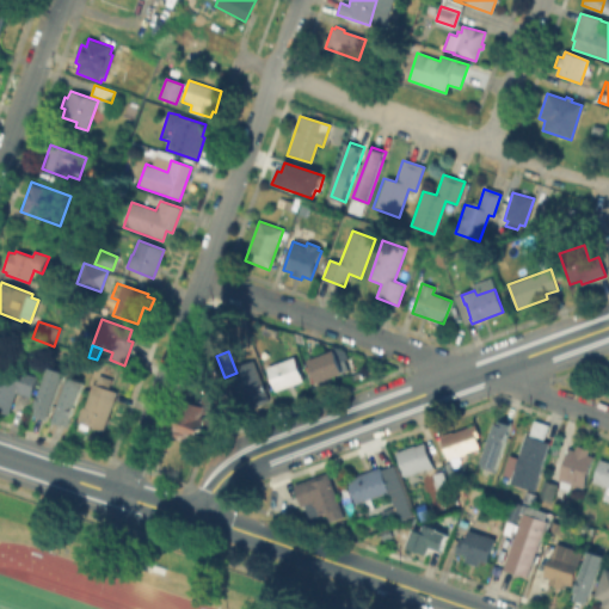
[(311,363),(339,352),(348,375),(320,386),(311,363)]
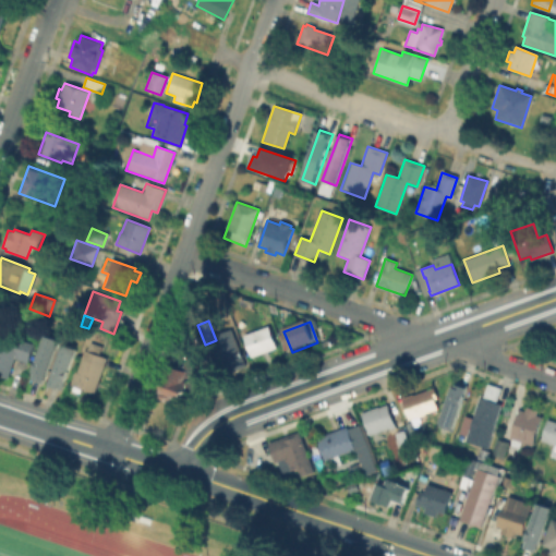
[(276,348),(250,358),(243,336),(268,327),(276,348)]
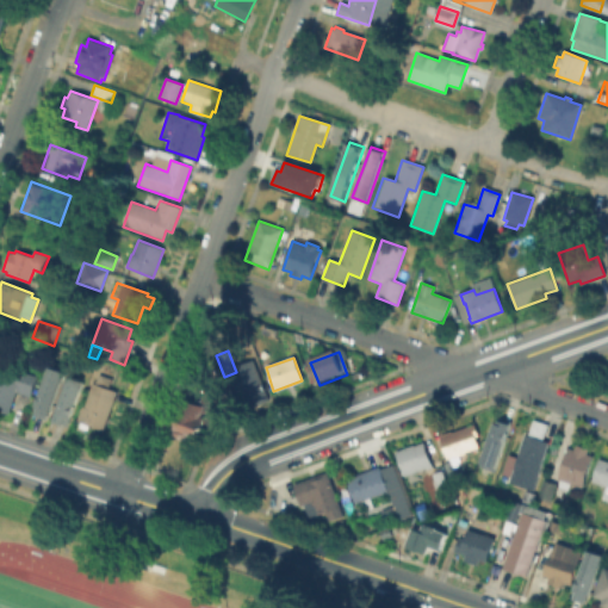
[(33,410),(51,365),(66,371),(47,415),(33,410)]
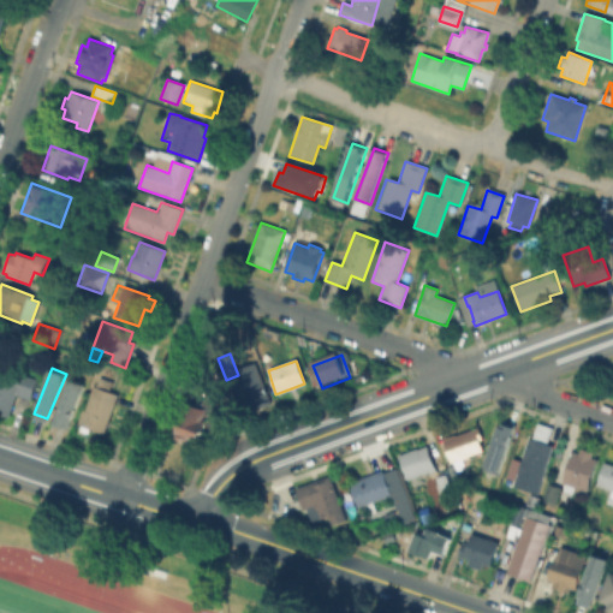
[(36,382),(30,402),(16,397),(7,418),(0,415),(0,369),(36,382)]
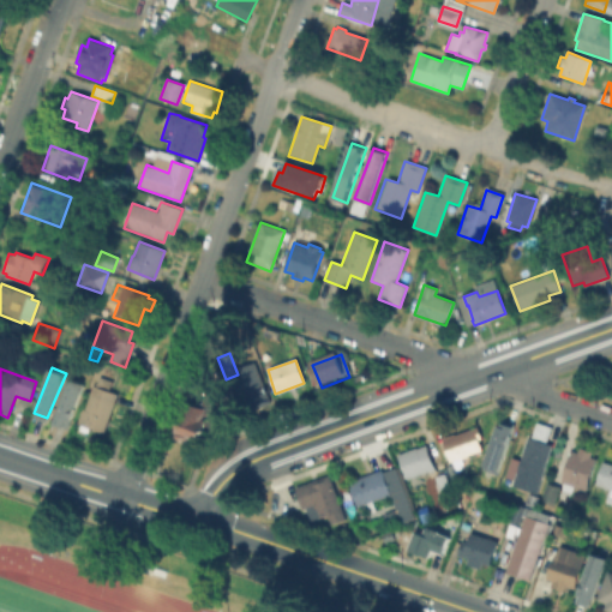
[(256,370),(271,414),(244,424),(228,381),(256,370)]
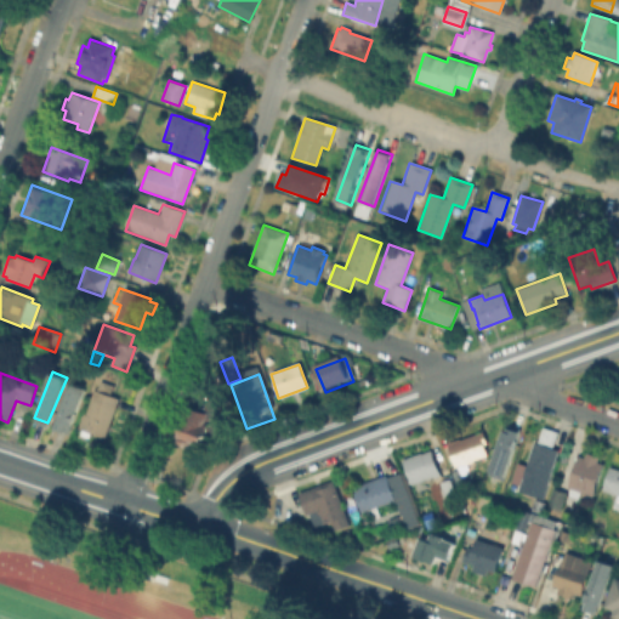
[(51,429),(69,384),(84,390),(66,435),(51,429)]
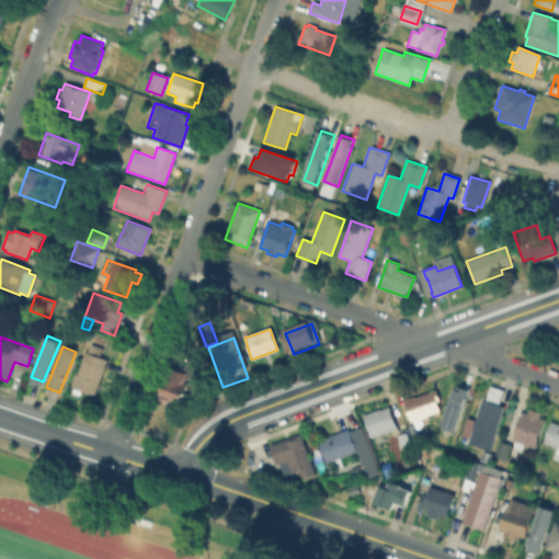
[(107,360),(97,391),(73,384),(84,352),(107,360)]
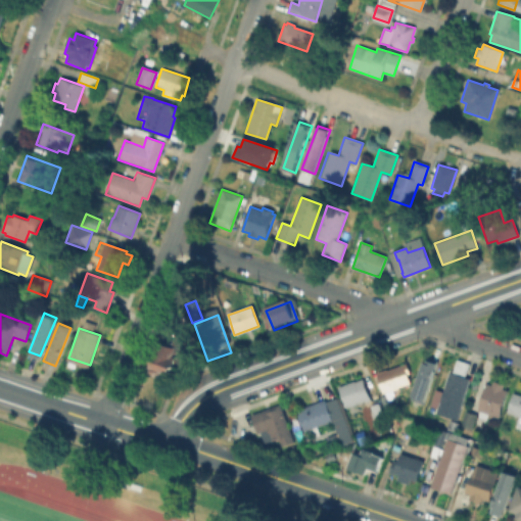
[(193,338),(187,356),(174,350),(171,359),(174,360),(164,377),(159,376),(158,377),(156,378),(147,375),(146,372),(156,342),(170,346),(175,331),(193,338)]
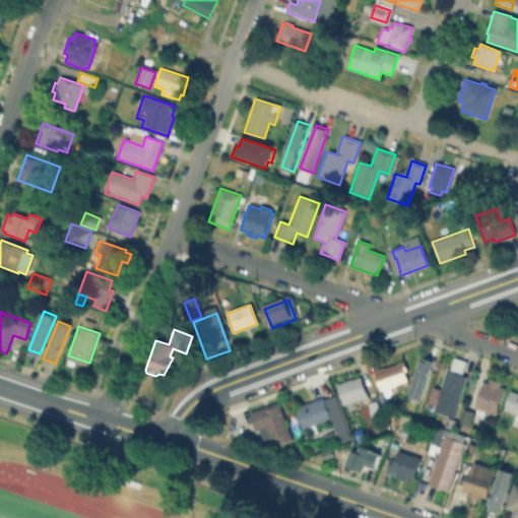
[(408,395),(423,357),(434,361),(419,399),(408,395)]
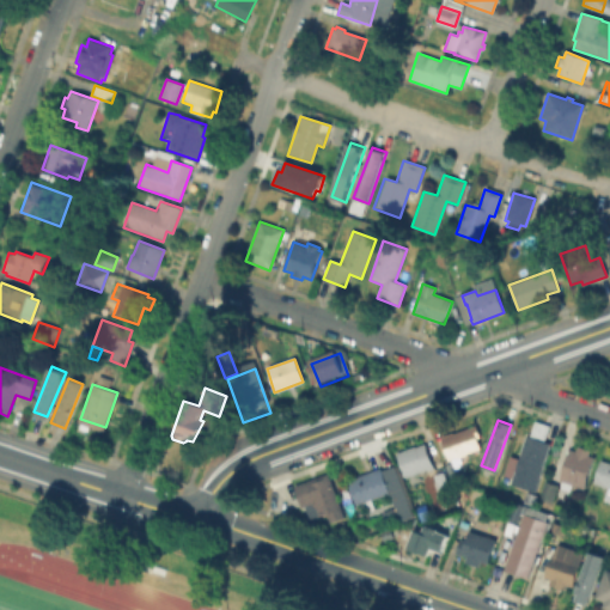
[(475,426),(483,447),(467,455),(467,456),(456,459),(455,458),(449,461),(440,438),(452,433),(452,434),(475,426)]
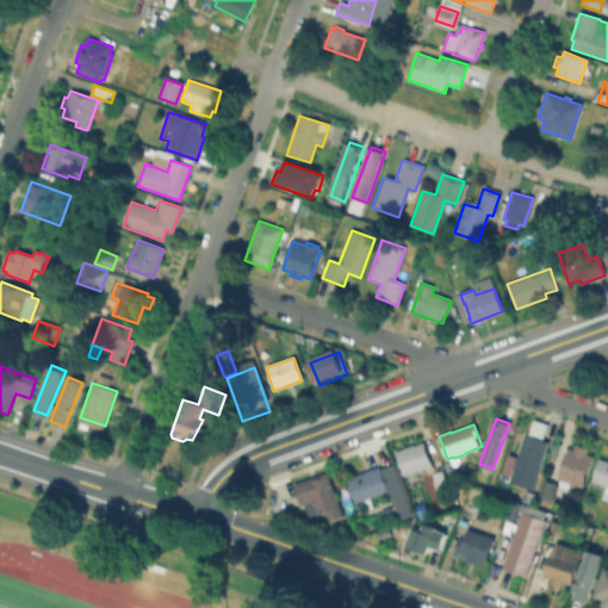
[(508,483),(523,435),(547,444),(532,491),(508,483)]
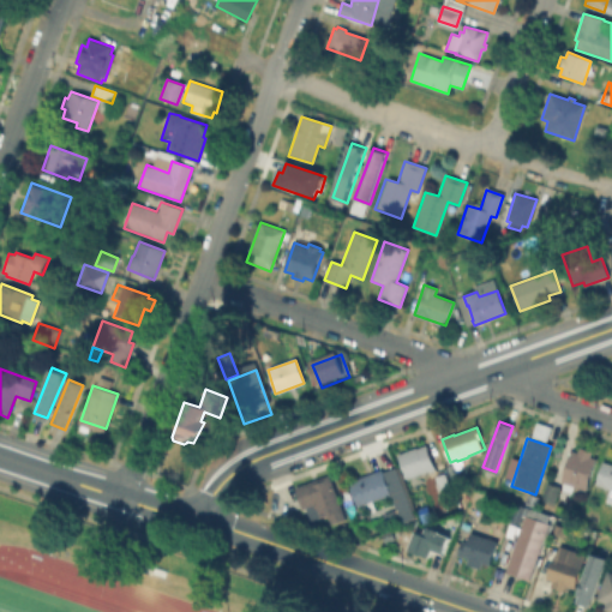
[(425,447),(435,472),(429,474),(427,472),(406,480),(396,455),(415,449),(417,450),(425,447)]
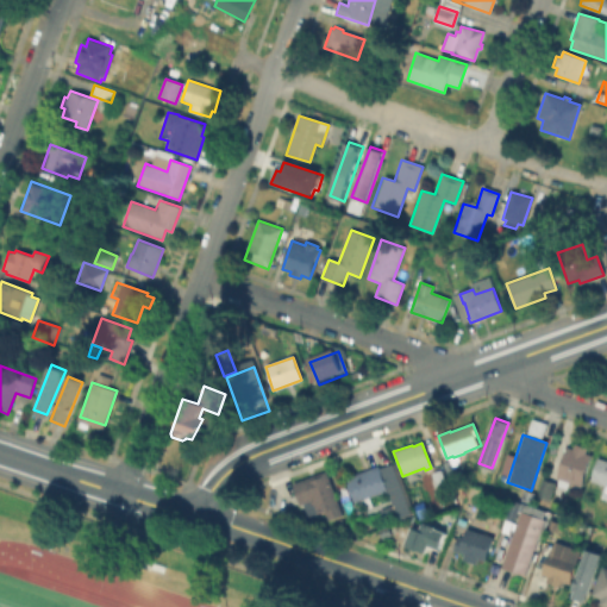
[(587,449),(584,454),(592,456),(580,488),(569,485),(567,490),(557,487),(558,481),(556,480),(568,449),(573,450),(575,444),(587,449)]
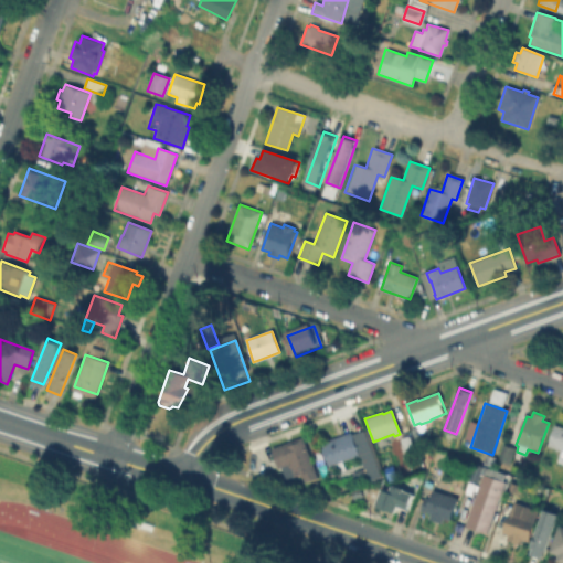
[(562,466),(556,464),(561,452),(546,447),(554,426),(562,429),(562,466)]
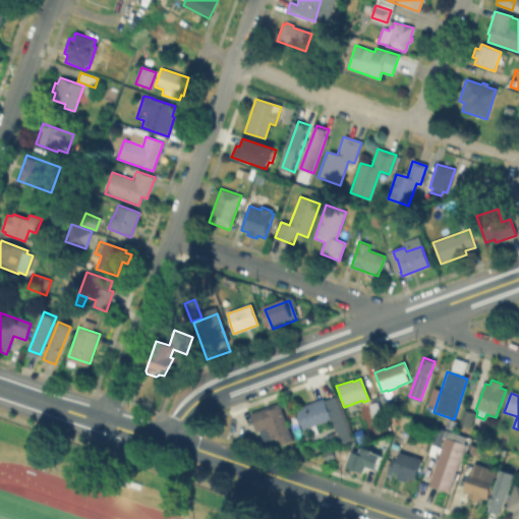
[(350,438),(336,443),(328,420),(299,430),(291,409),(320,399),(321,401),(334,396),(350,438)]
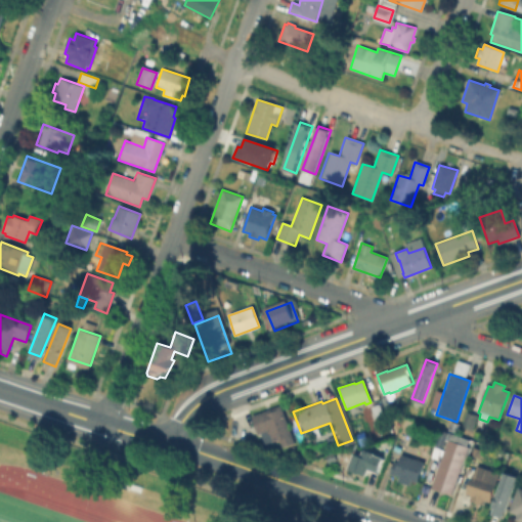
[(289,432),(293,443),(281,448),(278,440),(264,445),(256,432),(251,418),(279,406),(289,432)]
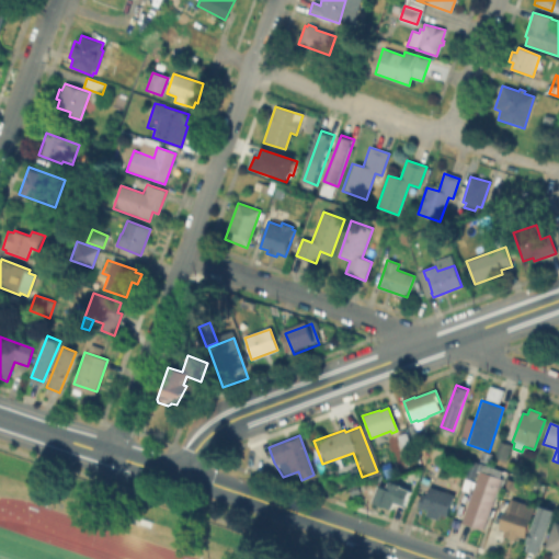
[(506,457),(504,463),(493,457),(499,442),(510,446),(506,457)]
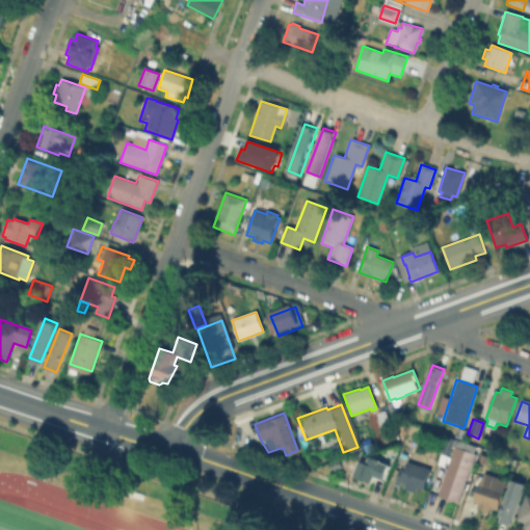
[(402,445),(412,423),(424,428),(415,450),(402,445)]
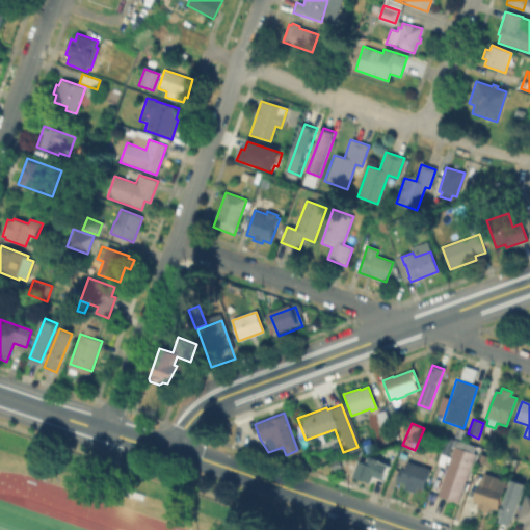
[(436,496),(445,474),(439,472),(447,446),(473,454),(457,502),(436,496)]
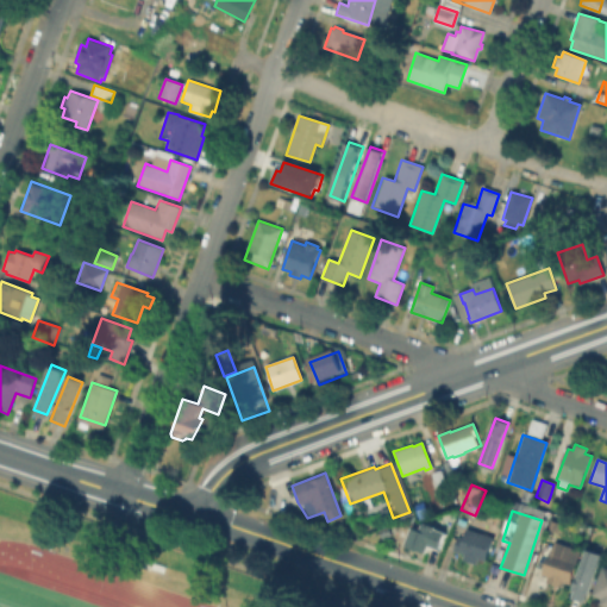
[(402,544),(411,519),(440,530),(435,546),(423,542),(420,551),(402,544)]
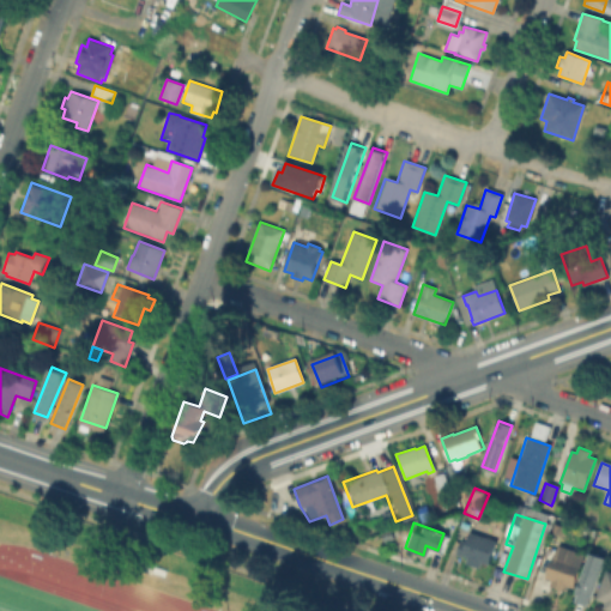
[(496,542),(489,566),(482,563),(479,569),(465,564),(467,558),(457,555),(461,542),(466,543),(469,533),(496,542)]
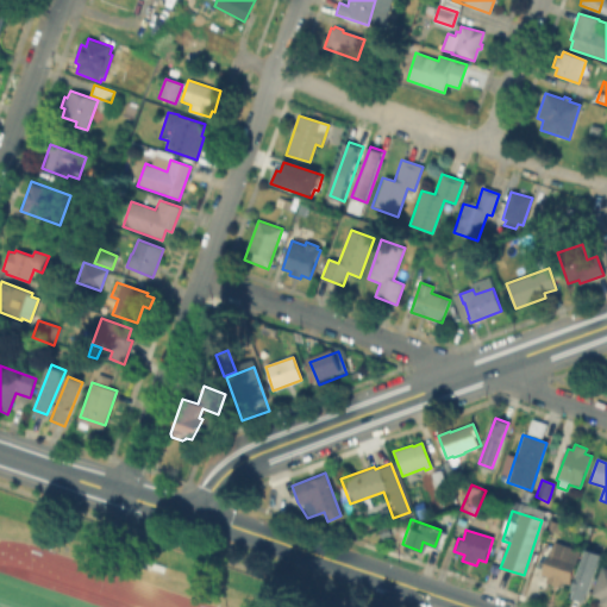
[(542,576),(554,543),(581,552),(569,586),(542,576)]
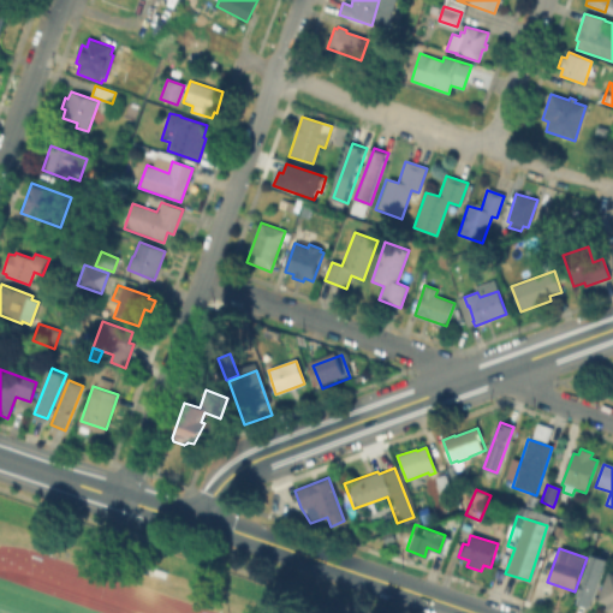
[(591,554),(608,559),(591,607),(576,601),(591,554)]
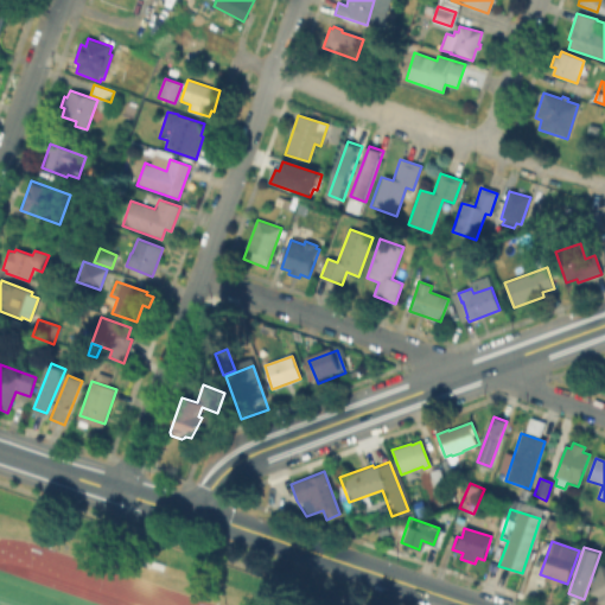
[(604,567),(604,604),(597,604),(599,597),(591,594),(600,566),(604,567)]
